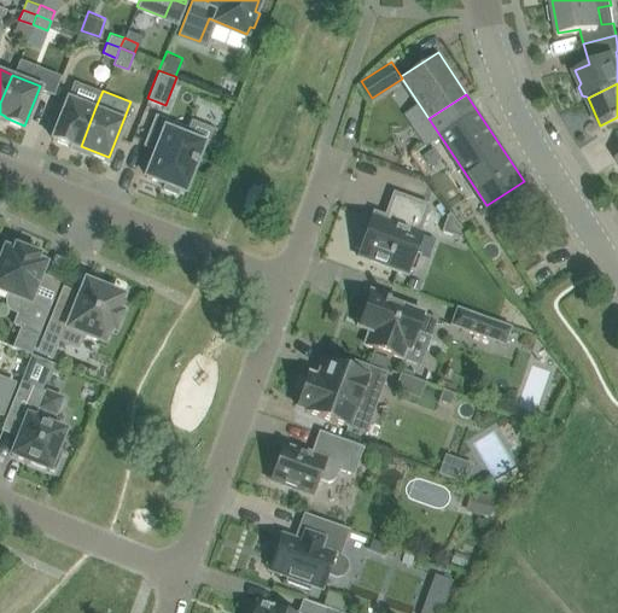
[(73,144),(81,146),(95,107),(68,97),(52,136),(73,144)]
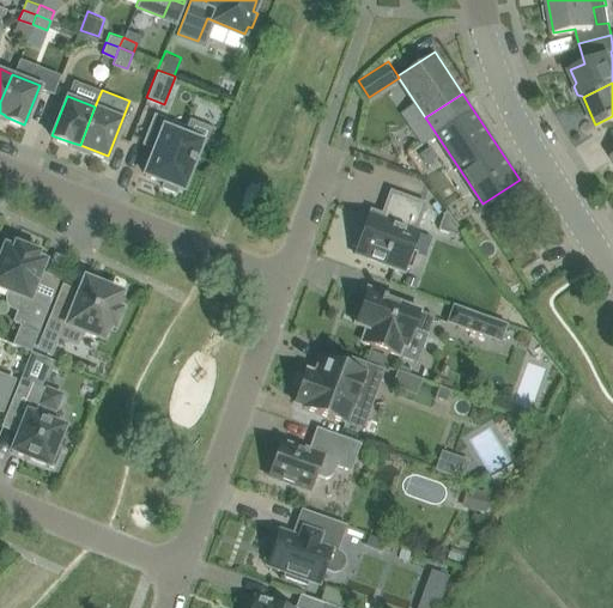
[(156,115),(145,140),(156,145),(145,172),(164,180),(162,184),(176,190),(177,186),(183,187),(201,140),(183,133),(186,127),(156,115)]
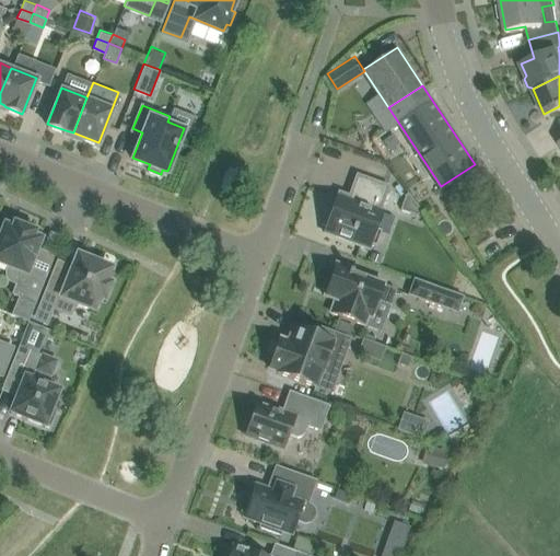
[(368,245),(369,245),(371,242),(376,243),(382,228),(376,226),(382,209),(381,208),(381,209),(380,208),(388,184),(357,172),(348,197),(339,194),(339,193),(338,193),(333,208),(327,206),(322,222),(326,223),(324,230),(326,230),(326,229),(368,244),(368,245)]
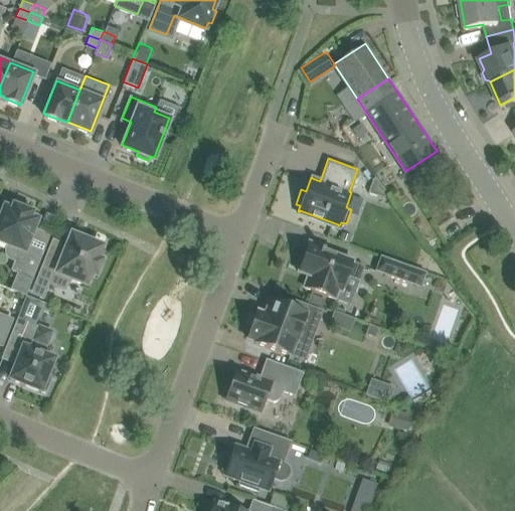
[(374,174),(368,189),(384,195),(386,190),(375,175),(374,174)]
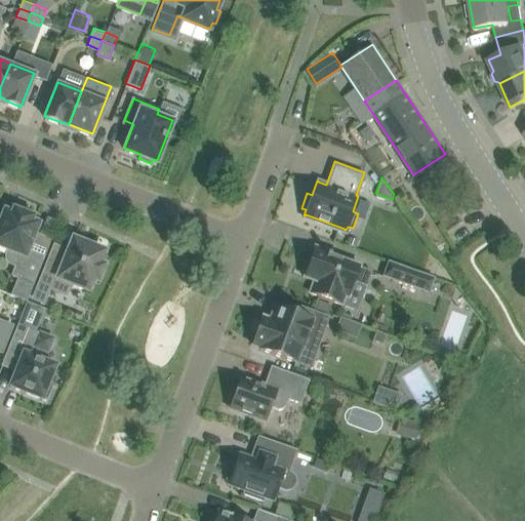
[(5,208),(0,221),(0,243),(6,246),(6,248),(5,250),(5,252),(6,254),(6,256),(8,258),(10,259),(15,262),(10,273),(12,274),(17,276),(11,292),(27,298),(33,282),(43,257),(29,251),(28,253),(23,251),(25,247),(27,248),(34,230),(37,222),(30,218),(31,215),(14,208),(12,211),(5,208)]
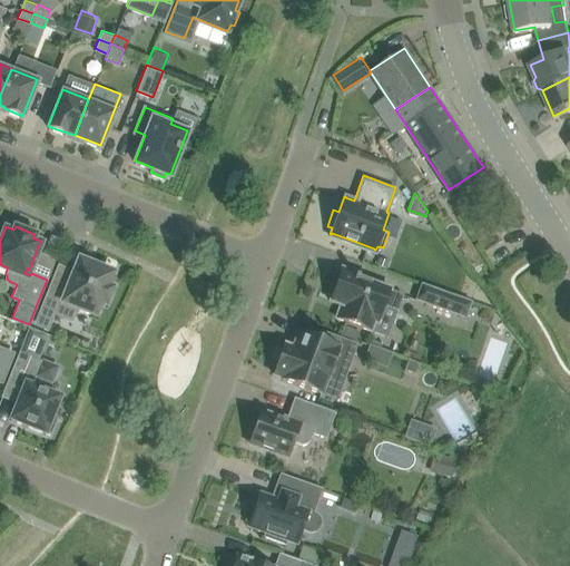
[(390,257),(380,254),(376,261),(387,265),(390,257)]
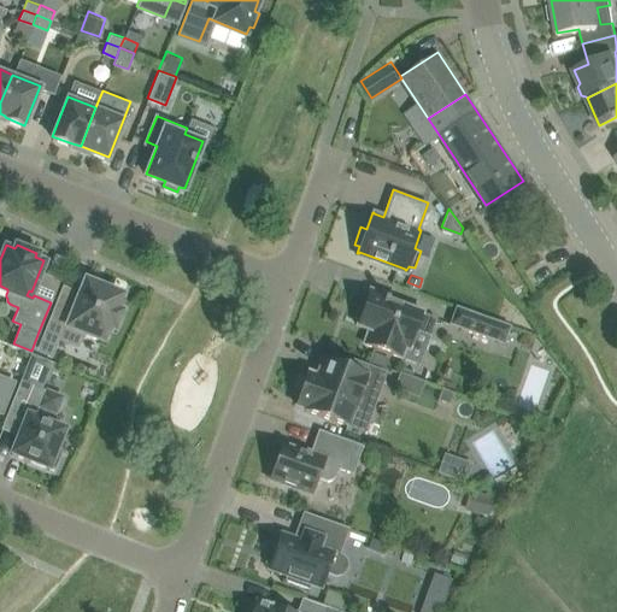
[(64,286),(46,330),(77,343),(83,330),(104,339),(110,324),(115,325),(122,310),(116,307),(122,293),(86,278),(81,292),(64,286)]
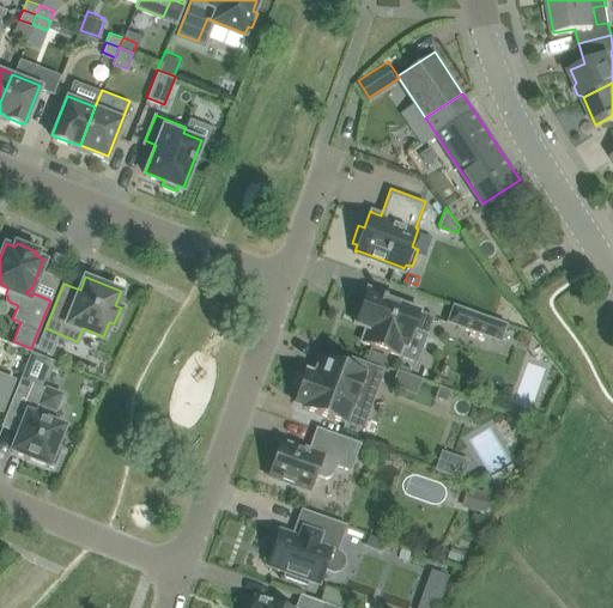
[(384,291),(368,285),(362,302),(356,303),(352,312),(356,316),(354,321),(366,324),(362,339),(399,353),(402,342),(407,344),(414,324),(428,329),(434,314),(383,295),(384,291)]
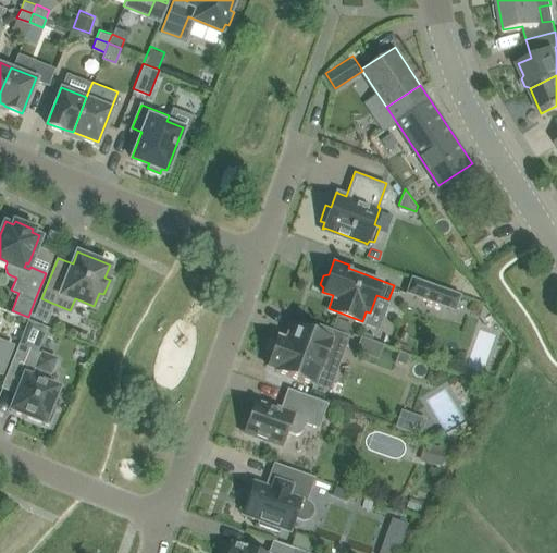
[(461,292),(411,274),(406,291),(455,308),(461,292)]
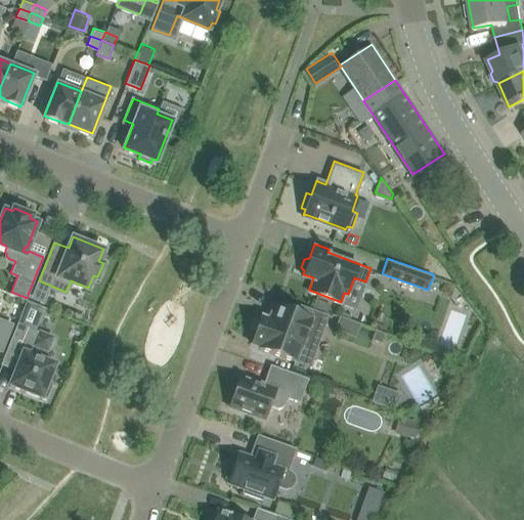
[(317,298),(314,305),(325,309),(329,302),(317,298)]
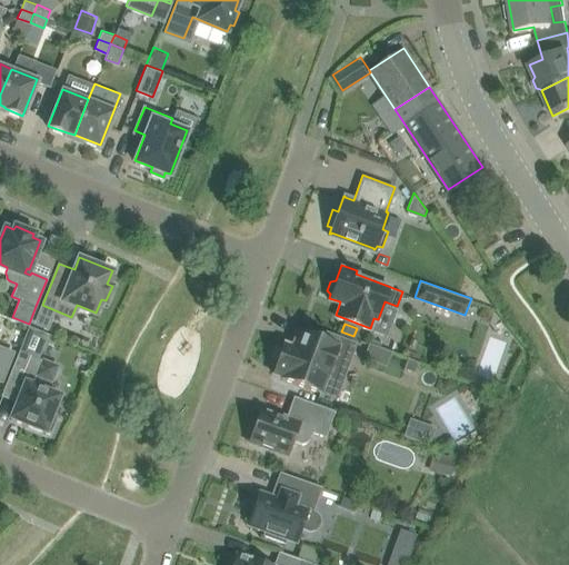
[(19,348),(3,387),(20,394),(10,417),(46,430),(50,432),(52,426),(55,420),(57,414),(53,413),(60,394),(43,387),(48,377),(51,378),(58,364),(42,357),(38,356),(48,333),(29,325),(28,328),(19,348)]
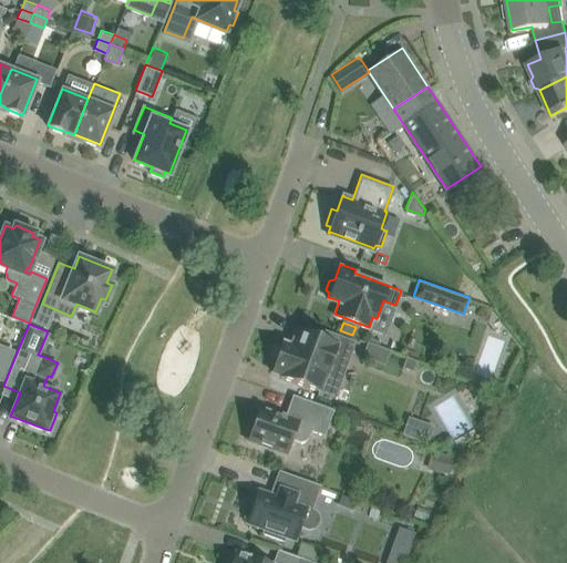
[(281,374),(280,375),(319,389),(325,374),(340,379),(354,340),(325,329),(322,338),(298,329),(292,344),(284,340),(272,370),(281,374)]
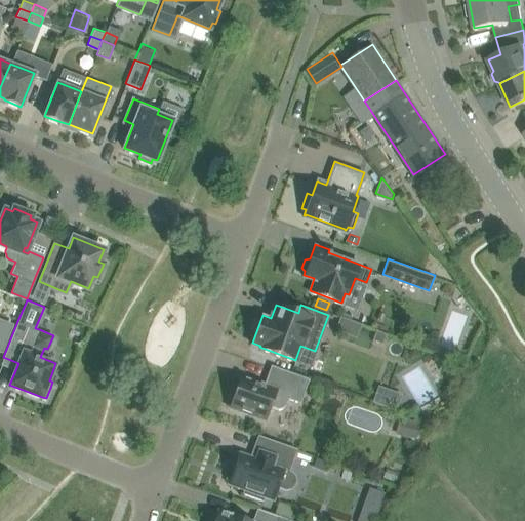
[(339,314),(335,328),(357,335),(361,322),(339,314)]
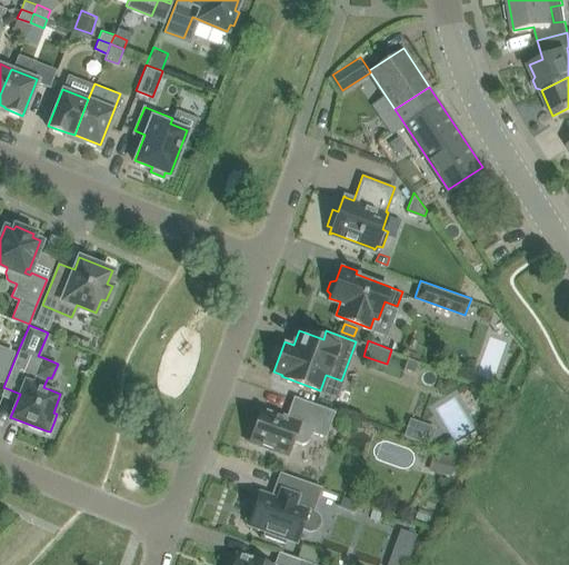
[(0,379),(3,380),(15,349),(0,343),(0,379)]
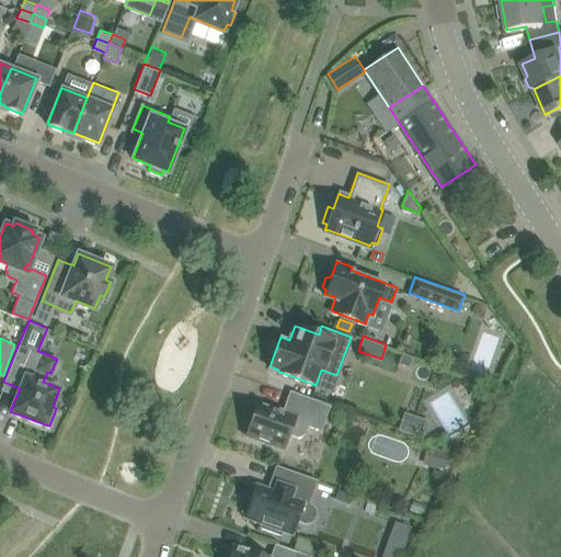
[(403,351),(399,362),(409,365),(413,354),(403,351)]
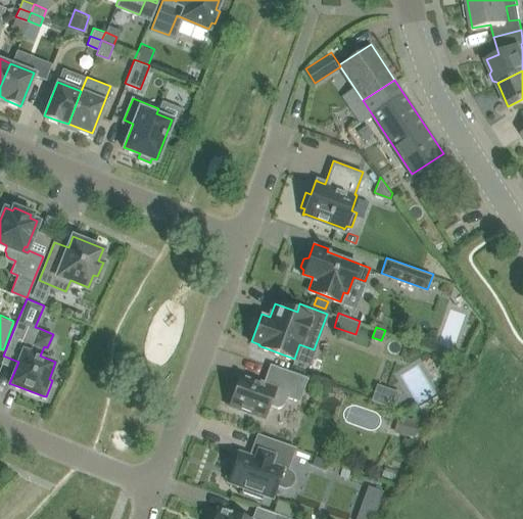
[(232,395),(230,403),(265,416),(270,403),(277,406),(282,405),(285,402),(287,394),(293,397),(297,386),(303,387),(307,376),(270,362),(264,381),(251,377),(250,380),(239,376),(236,383),(232,381),(228,393),(232,395)]
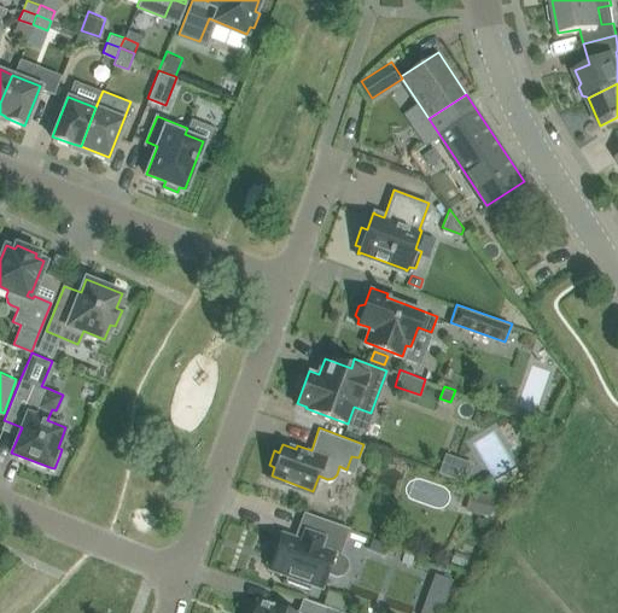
[(466,480),(473,461),(445,450),(438,471),(466,480)]
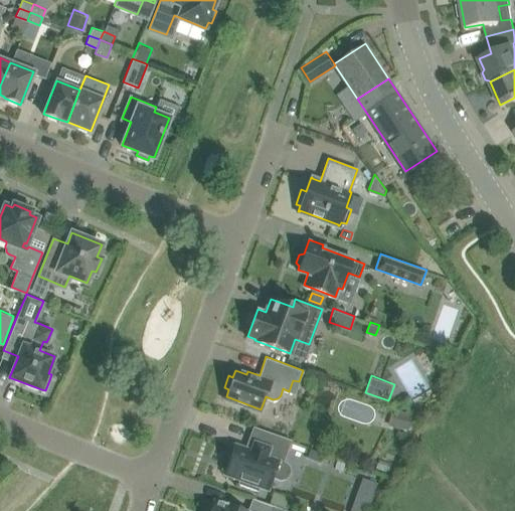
[(392,407),(388,422),(408,428),(412,412),(392,407)]
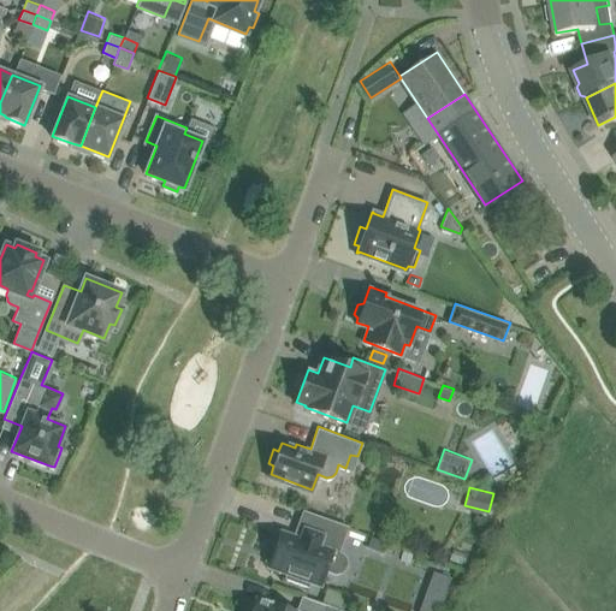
[(285,576),(308,585),(311,580),(323,585),(329,569),(335,571),(341,570),(344,567),(347,562),(345,556),(342,552),(337,551),(347,523),(304,509),(297,527),(303,529),(301,538),(282,531),(276,546),(271,545),(266,559),(271,561),(268,564),(288,571),(285,576)]
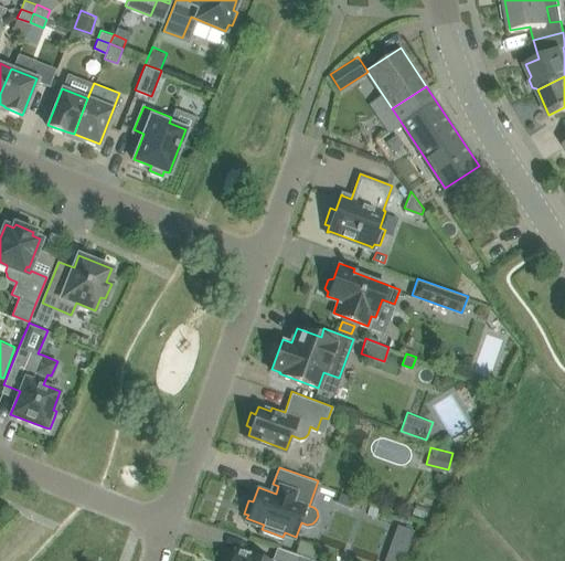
[(341,490),(338,500),(352,505),(355,495),(341,490)]
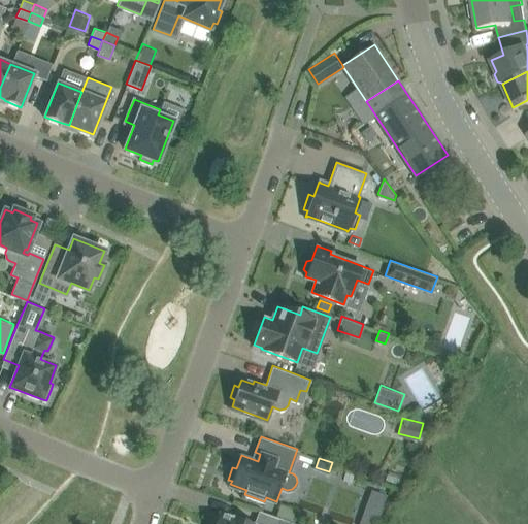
[(371,489),(365,508),(382,514),(388,495),(371,489)]
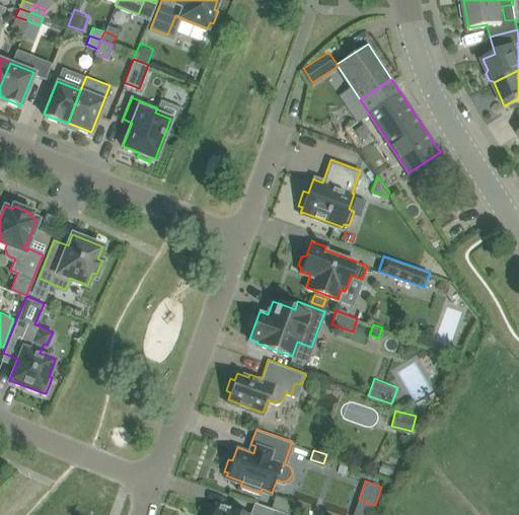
[(210,509),(207,514),(293,514),(287,512),(255,501),(249,514),(247,514),(248,514),(231,508),(230,509),(216,505),(214,511),(210,509)]
